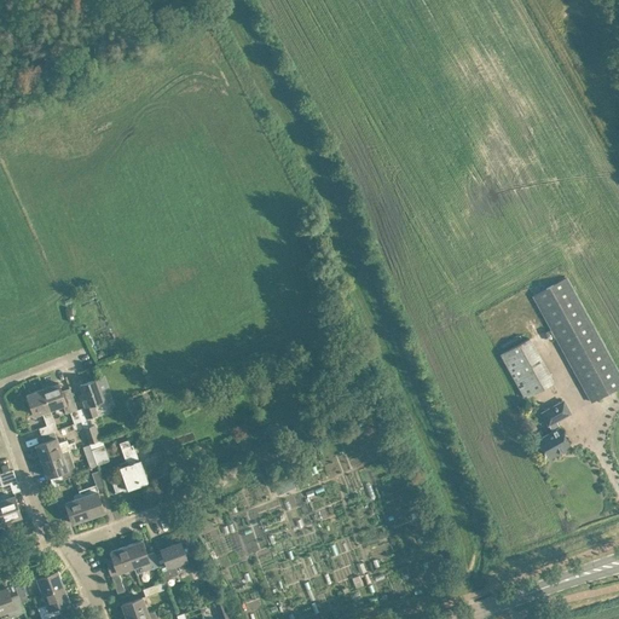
[(618,372),(566,277),(533,295),(591,401),(618,386),(618,372)]
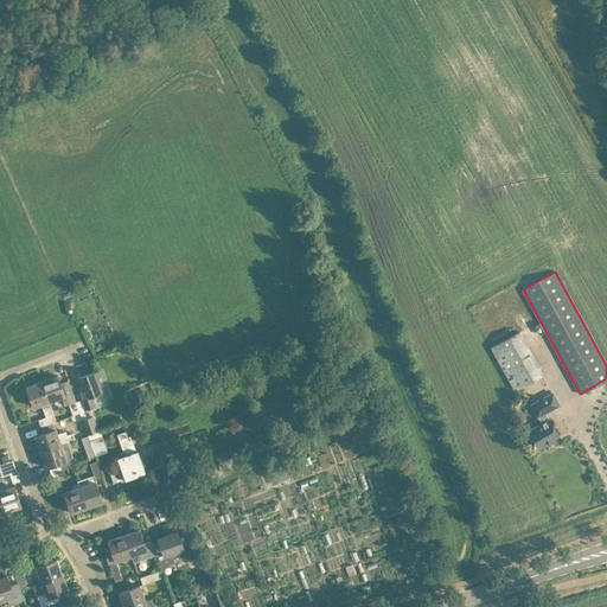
[(519,332),(491,346),(515,390),(543,375),(519,332)]
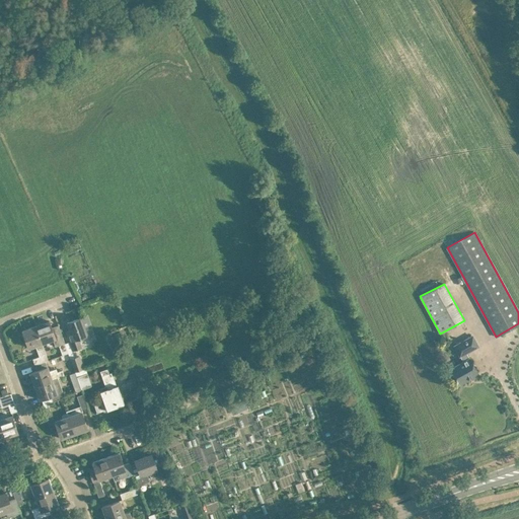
[(70,342),(65,343),(68,353),(70,360),(75,372),(80,370),(83,369),(79,357),(76,358),(74,350),(81,348),(81,349),(90,345),(87,335),(84,327),(84,326),(82,322),(81,317),(67,322),(71,334),(68,335),(70,342)]
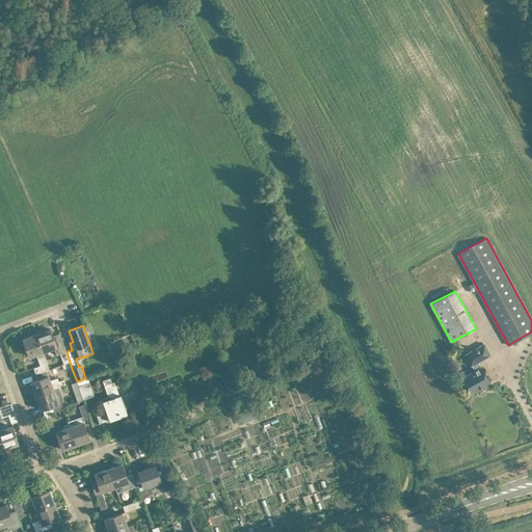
[(53,336),(50,329),(36,334),(43,351),(54,348),(56,355),(60,354),(63,364),(70,362),(67,351),(59,334),(53,336)]
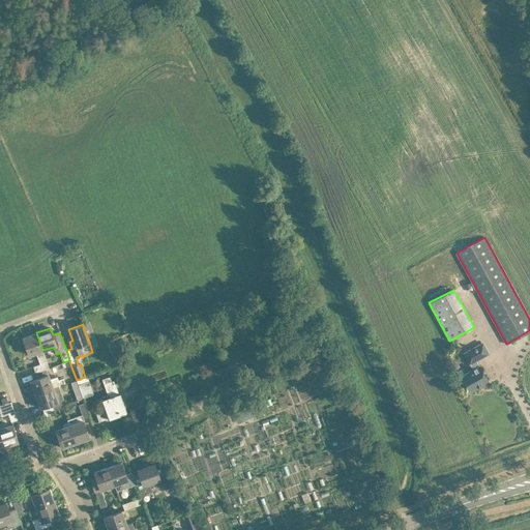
[(49,367),(42,350),(36,332),(23,337),(29,355),(36,353),(40,364),(33,366),(36,373),(47,370),(46,369),(49,367)]
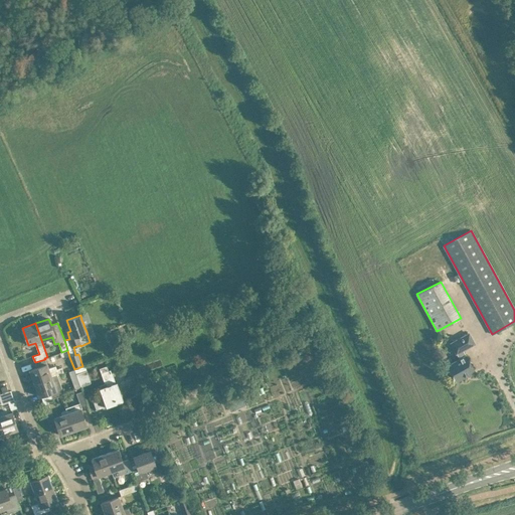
[(113,331),(117,340),(124,337),(120,328),(113,331)]
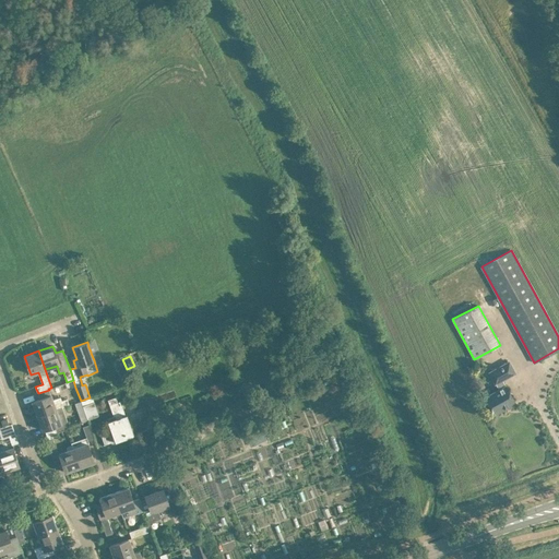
[(499,390),(484,397),(494,415),(515,403),(506,385),(502,380),(515,373),(509,361),(497,368),(496,366),(489,369),(490,371),(489,372),(495,384),(496,383),(499,390)]
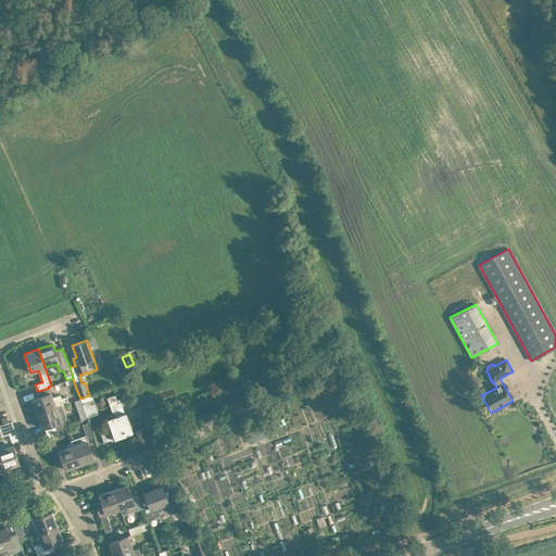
[(29,403),(27,395),(37,393),(35,384),(17,390),(22,405),(29,403)]
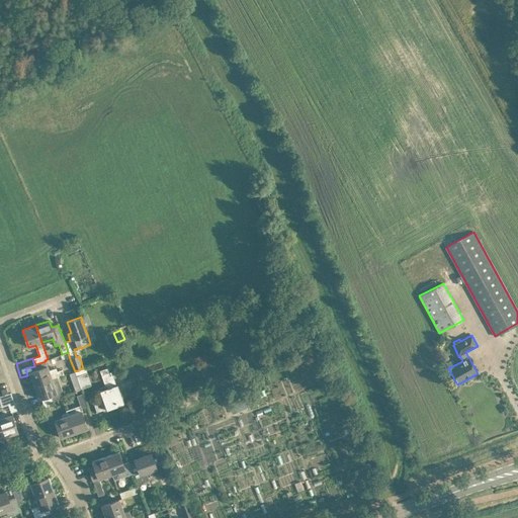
[(36,369),(30,372),(34,386),(58,377),(58,376),(64,374),(62,369),(57,370),(56,368),(49,370),(46,361),(35,364),(36,369)]
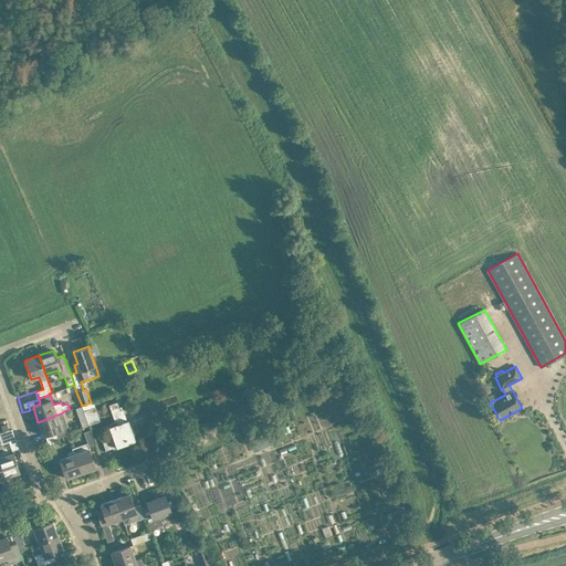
[(103,442),(105,450),(104,450),(105,451),(139,439),(139,438),(136,439),(132,426),(129,427),(128,421),(127,421),(122,406),(119,407),(117,401),(108,405),(115,421),(109,423),(114,438),(103,442)]
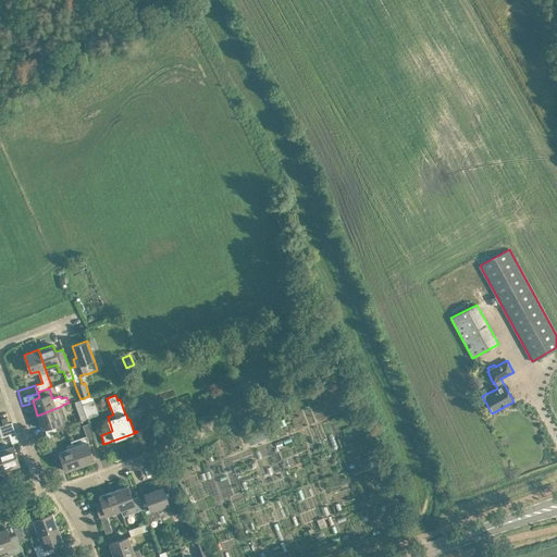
[(86,397),(81,399),(81,400),(85,411),(86,413),(87,418),(98,415),(91,396),(89,396),(86,397)]
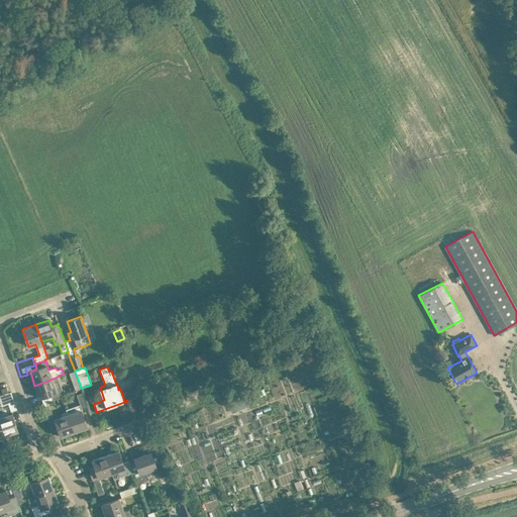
[(241,368),(230,373),(233,380),(244,376),(242,372),(241,368)]
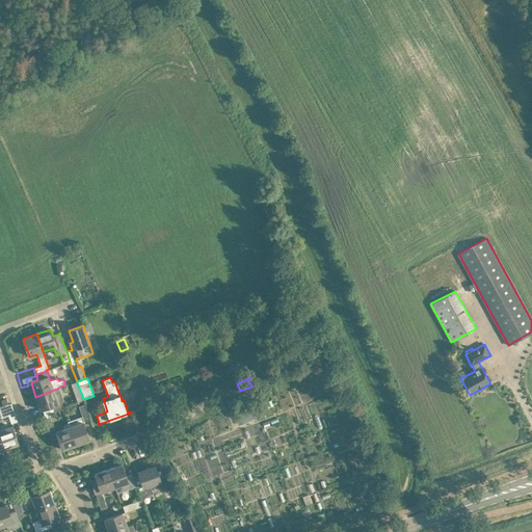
[(63,401),(59,388),(35,397),(41,409),(52,405),(54,411),(63,407),(61,401),(63,401)]
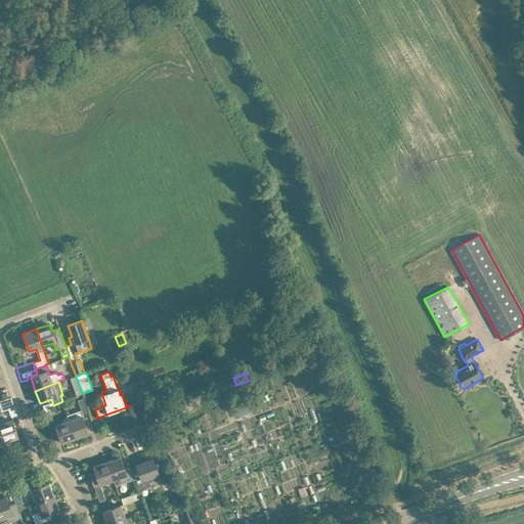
[(11,397),(8,398),(5,399),(11,417),(17,415),(11,397)]
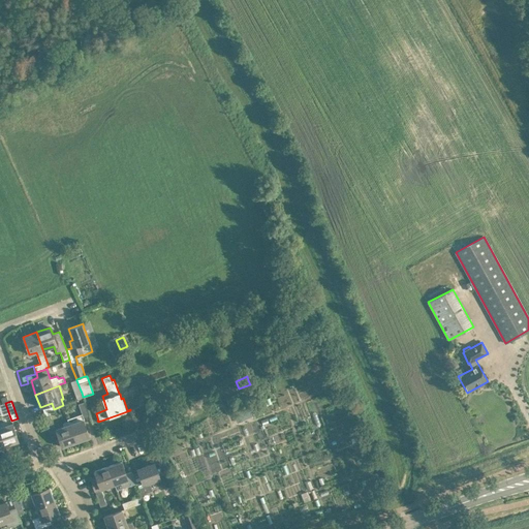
[(83,417),(89,415),(85,402),(79,404),(82,414),(83,417)]
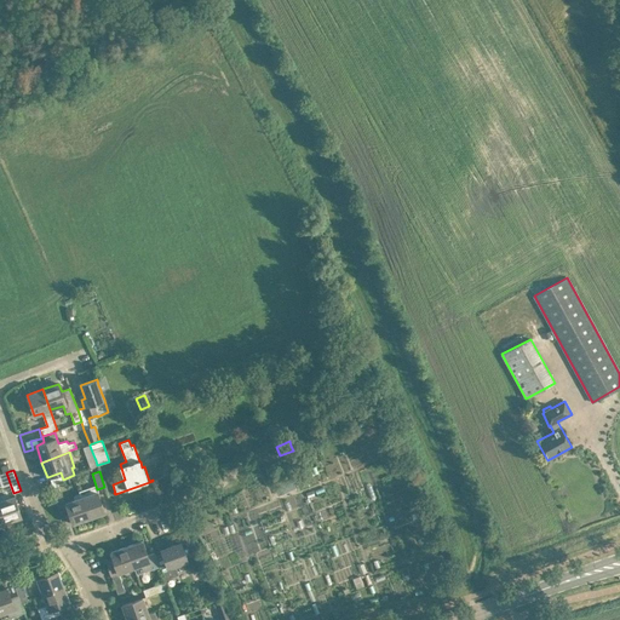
[(291,478),(275,484),(279,494),(296,488),(291,478)]
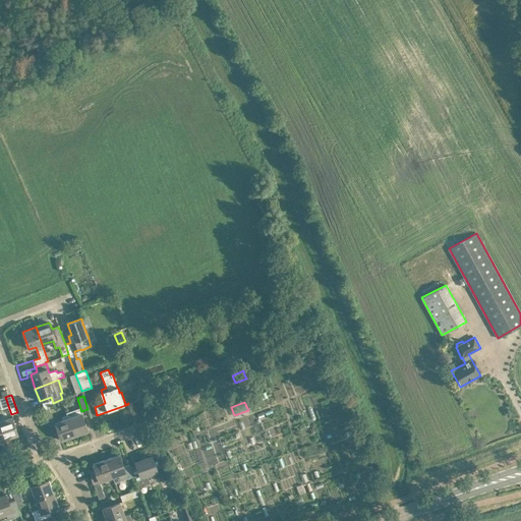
[(48,422),(53,420),(49,408),(43,410),(48,422)]
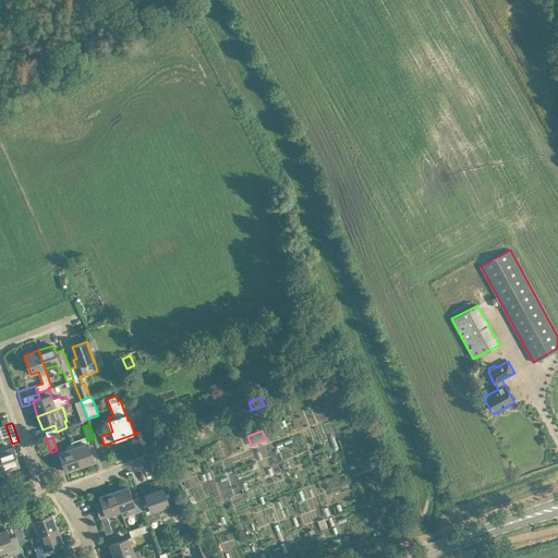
[(84,438),(71,443),(72,444),(73,448),(80,466),(94,461),(87,443),(88,443),(87,440),(86,437),(84,438)]
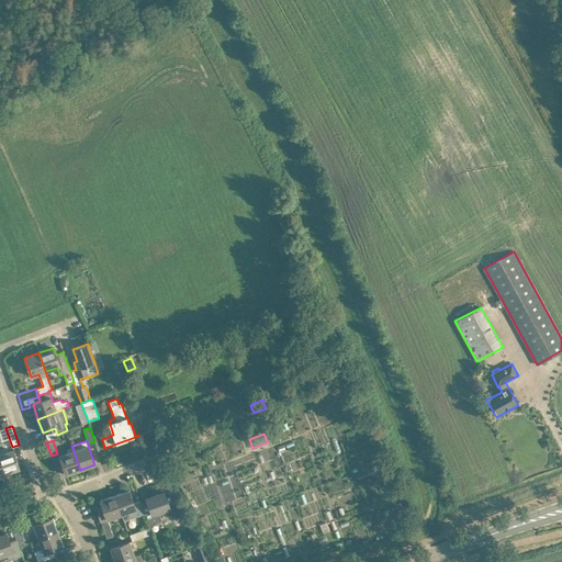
[(80,470),(72,447),(66,449),(68,453),(59,456),(66,475),(80,470)]
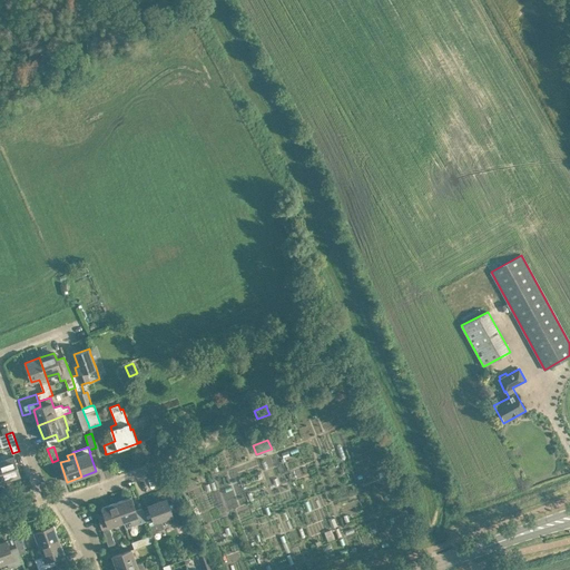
[(13,457),(2,460),(0,461),(0,468),(5,481),(20,475),(13,457)]
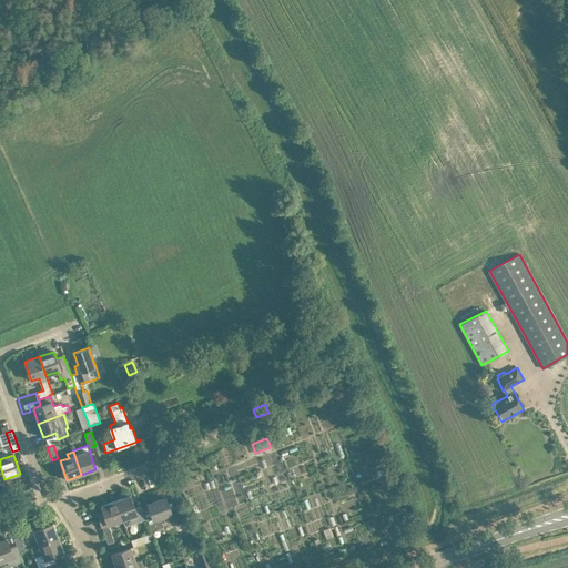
[(122,519),(125,527),(146,519),(143,511),(142,506),(135,508),(130,496),(115,500),(122,519)]
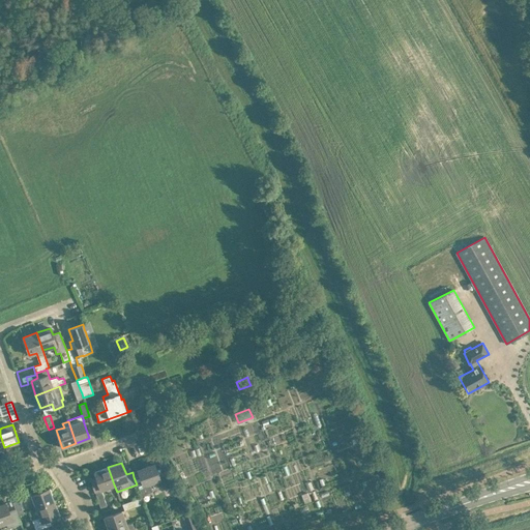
[(134,477),(137,484),(141,496),(152,492),(149,482),(159,479),(154,464),(138,470),(140,475),(134,477)]
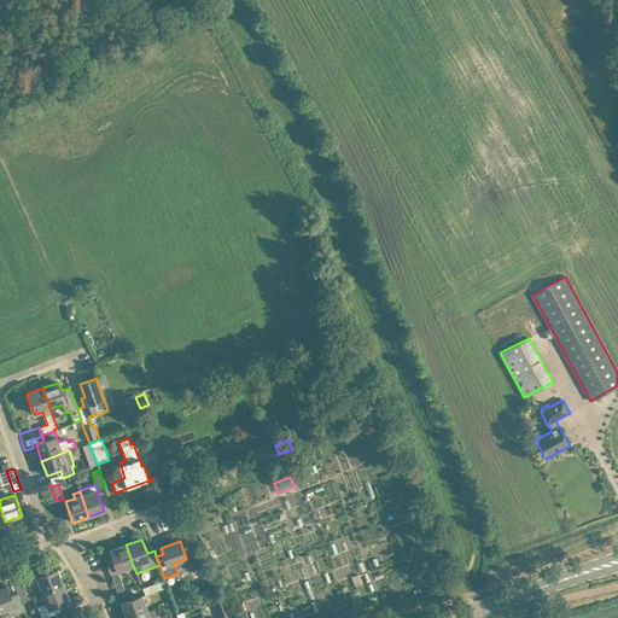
[(118,571),(133,565),(126,544),(110,551),(112,558),(106,560),(117,592),(124,589),(118,571)]
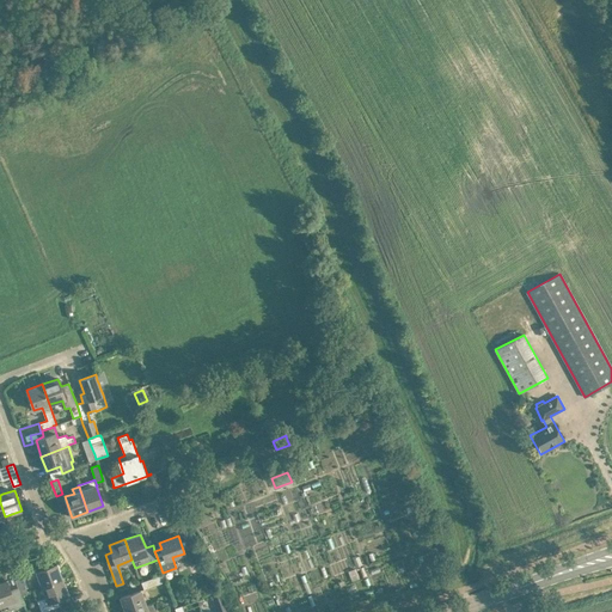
[(188,552),(184,554),(188,563),(189,564),(199,561),(193,550),(188,551),(188,552)]
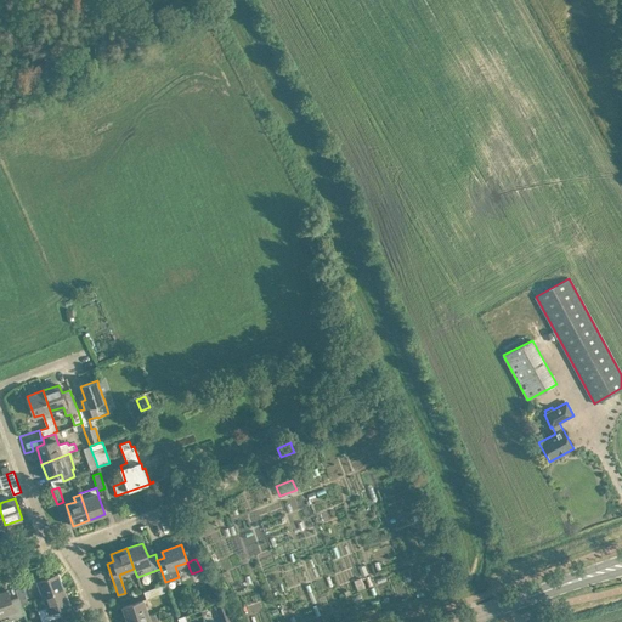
[(32,592),(35,599),(43,597),(63,589),(58,574),(38,581),(40,589),(32,592)]
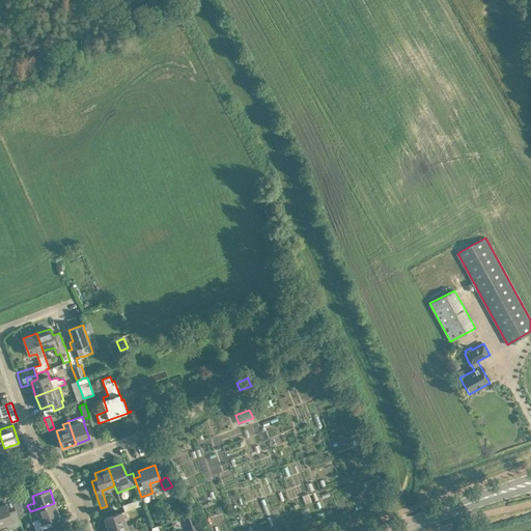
[(124,511),(140,505),(138,500),(122,505),(124,511)]
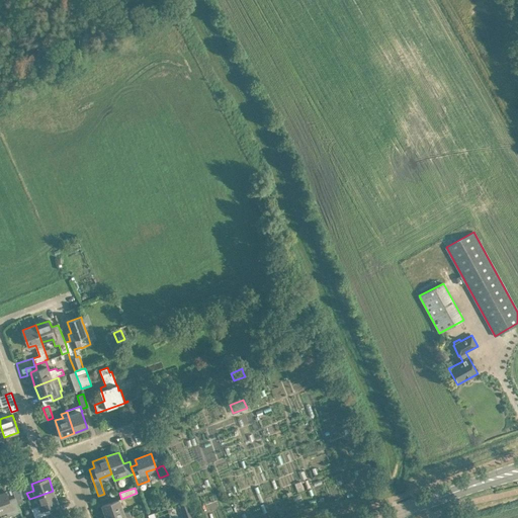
[(18,489),(12,491),(15,498),(17,503),(22,501),(18,489)]
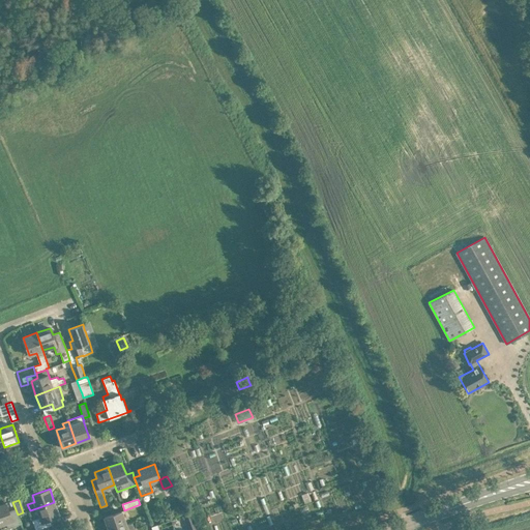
[(18,514),(16,509),(9,511),(6,502),(0,504),(0,525),(6,523),(8,528),(21,523),(18,514)]
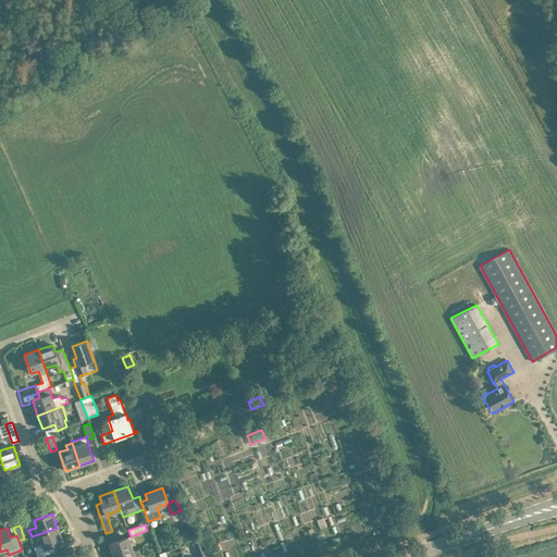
[(41,544),(34,546),(37,556),(54,551),(52,545),(62,542),(57,528),(38,534),(41,544)]
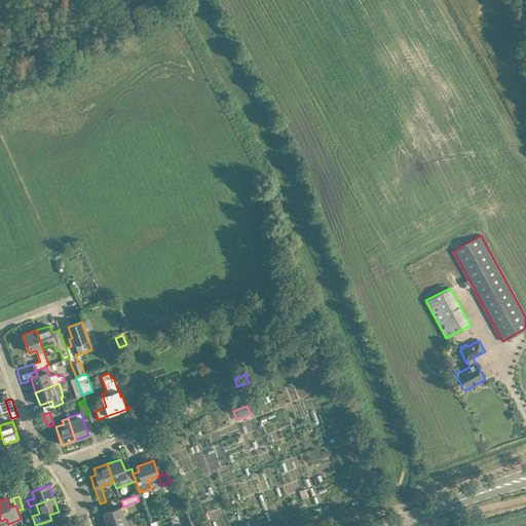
[(121,508),(104,514),(107,525),(110,525),(125,521),(121,508)]
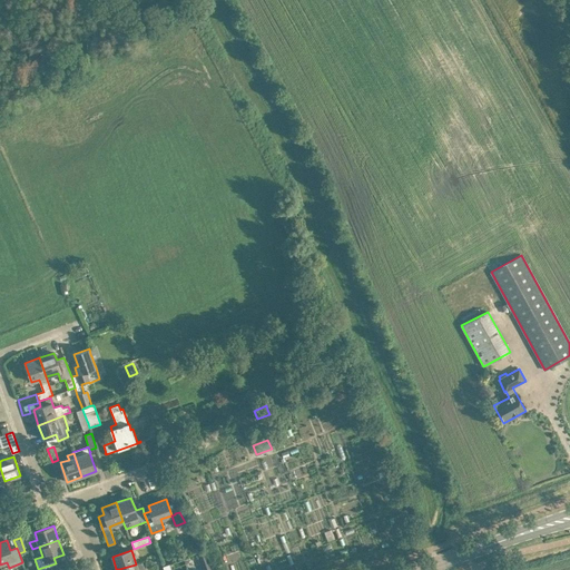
[(205,569),(210,568),(205,551),(198,553),(204,569),(205,569)]
